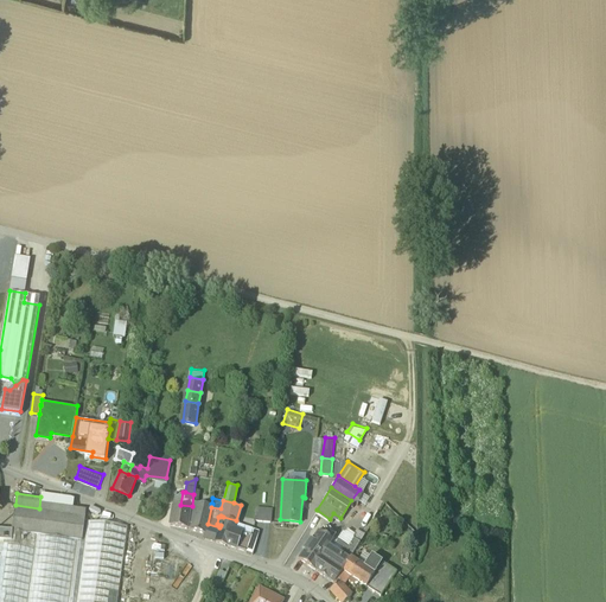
[(211,504),(198,501),(195,514),(192,526),(192,527),(206,531),(211,507),(212,504),(211,504)]
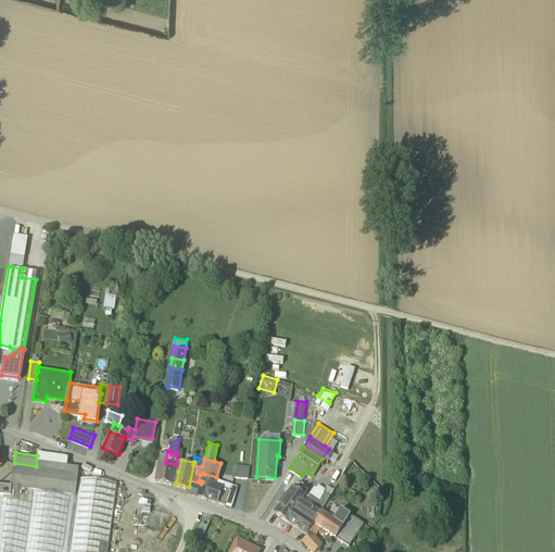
[(165,463),(160,462),(156,478),(173,481),(175,469),(176,464),(165,463)]
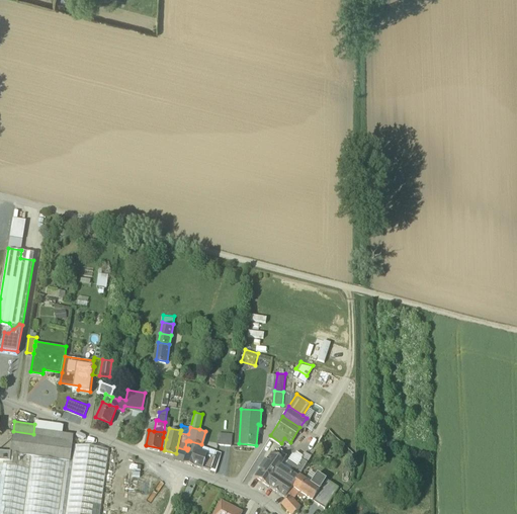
[(220,442),(234,442),(234,430),(220,430),(220,442)]
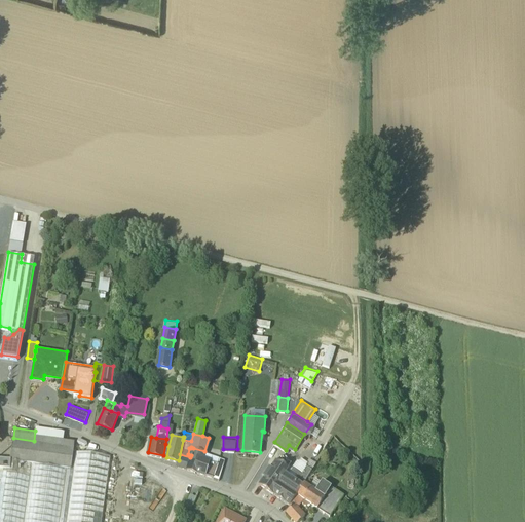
[(34,441),(13,438),(10,457),(11,457),(31,460),(67,465),(73,467),(76,449),(76,446),(34,441)]
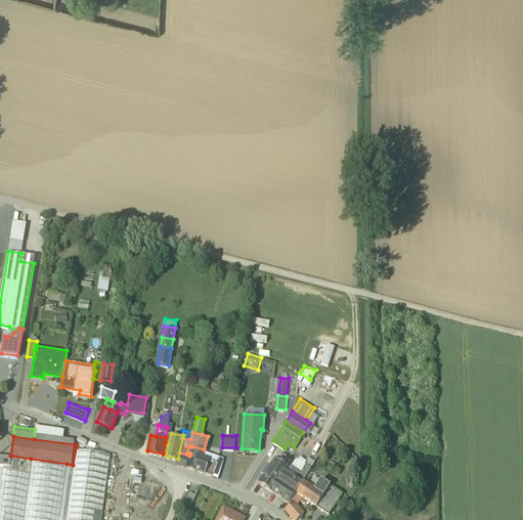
[(204,449),(192,446),(192,447),(190,453),(202,456),(203,455),(204,449)]
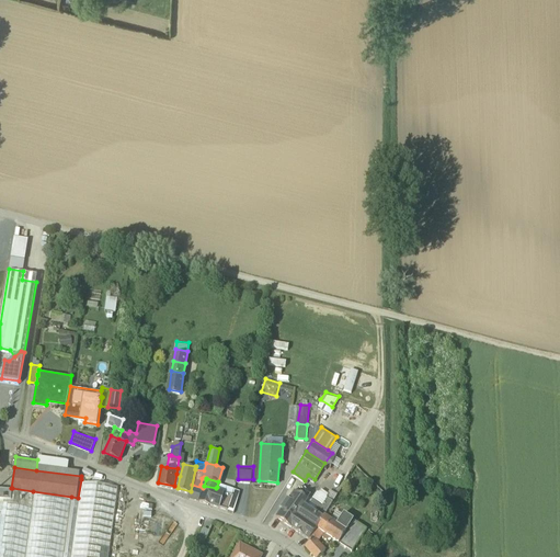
[(109,556),(118,485),(81,479),(78,498),(70,556),(109,556)]
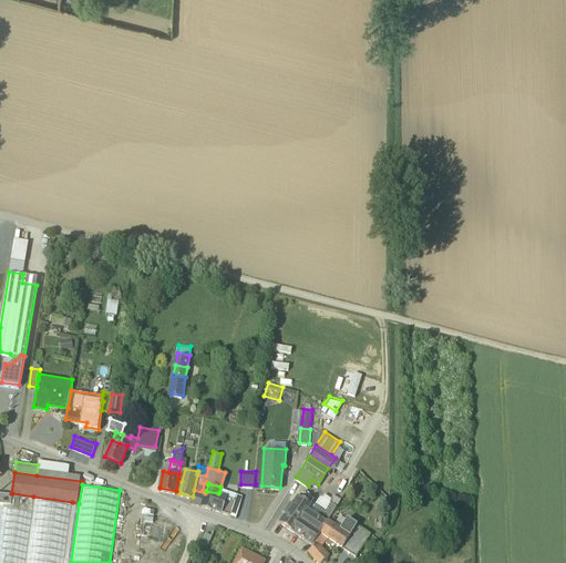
[(237,492),(220,487),(219,492),(226,495),(235,498),(237,492)]
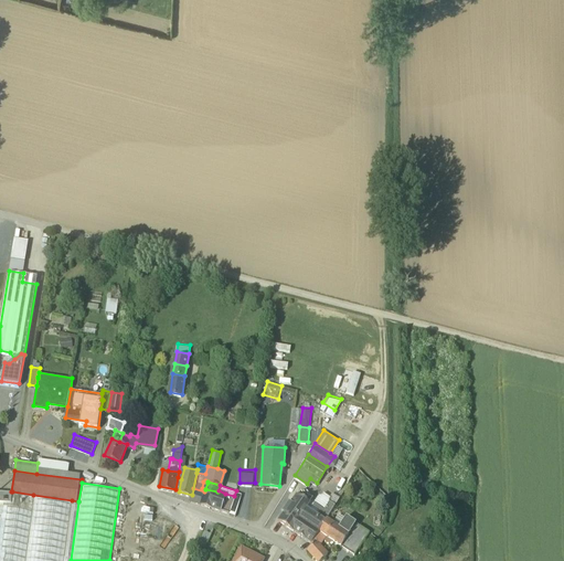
[(204,491),(195,489),(192,498),(202,501),(204,491)]
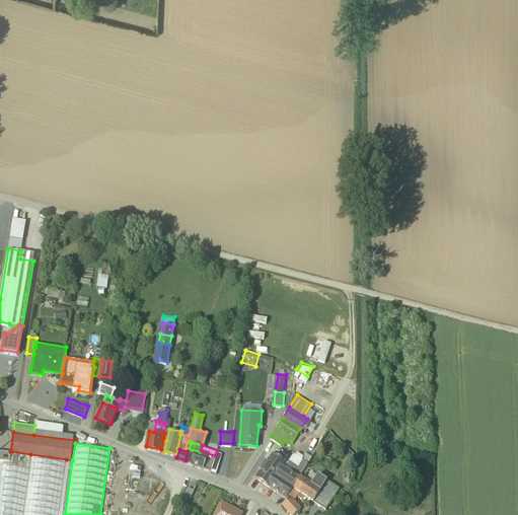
[(200,451),(189,449),(188,451),(186,460),(203,466),(206,459),(207,453),(201,450),(200,451)]
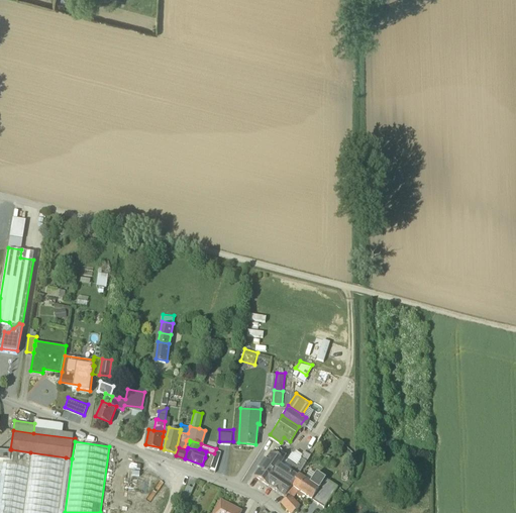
[(287,453),(278,447),(274,453),(282,459),(287,453)]
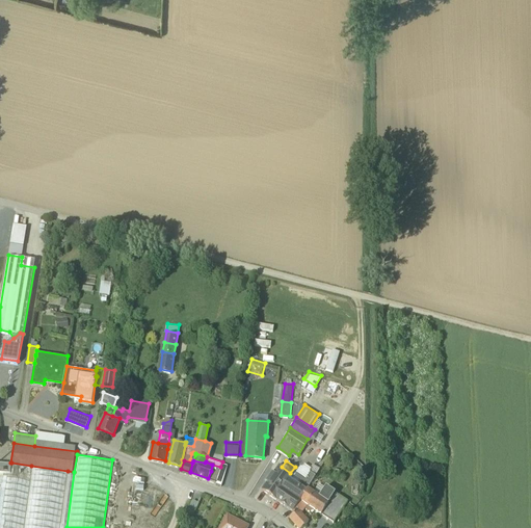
[(10,463),(0,462),(0,471),(10,472),(11,463),(10,463)]
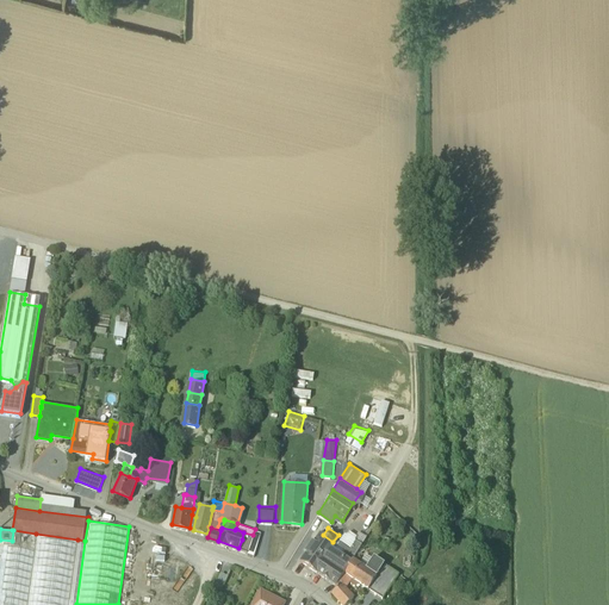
[(248,550),(255,553),(261,531),(255,529),(253,535),(250,542),(248,550)]
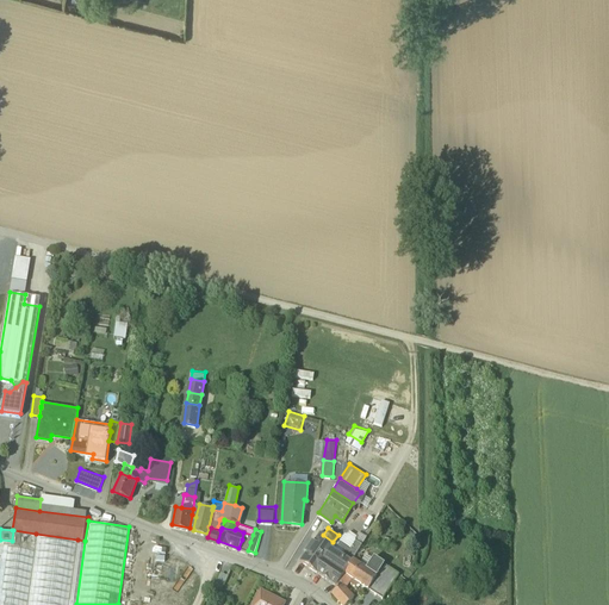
[(12,541),(0,540),(0,604),(26,604),(36,534),(13,530),(12,541)]
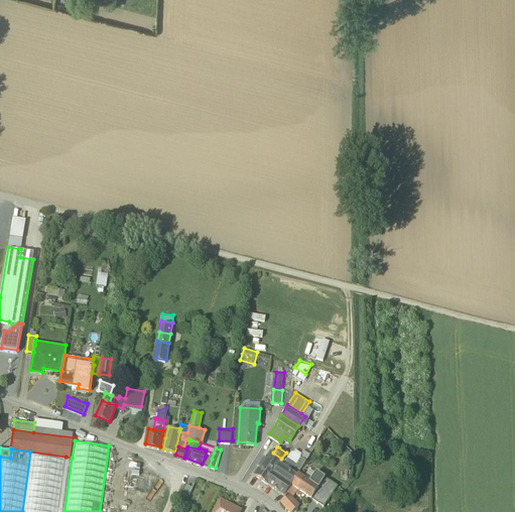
[(214,453),(206,451),(205,457),(212,459),(214,453)]
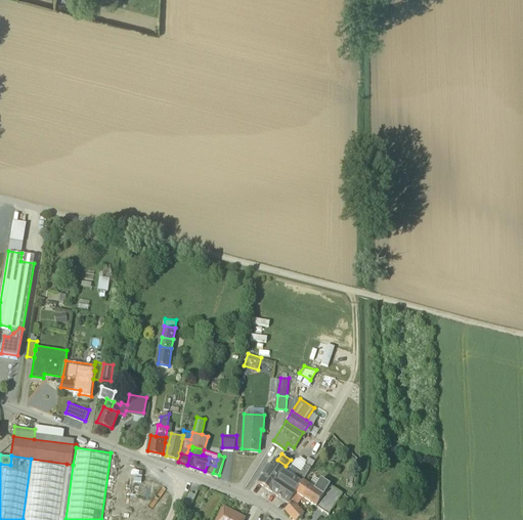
[(277,478),(269,472),(277,460),(275,458),(262,476),(260,474),(258,477),(261,479),(259,480),(270,488),(277,478)]
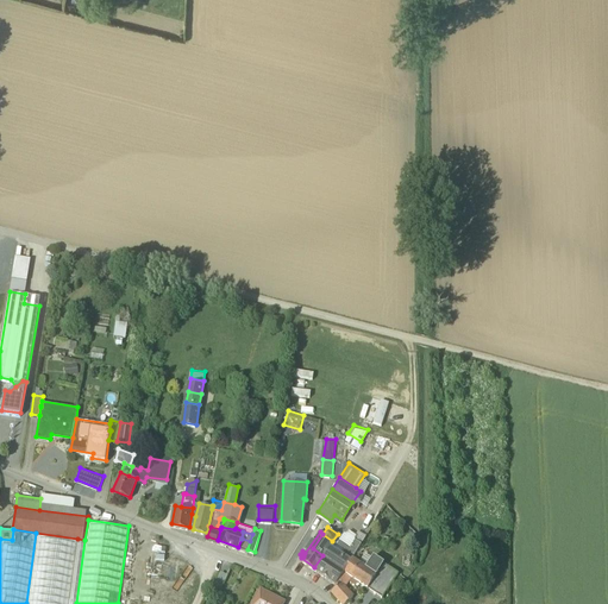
[(68,603),(77,539),(36,533),(26,603),(68,603)]
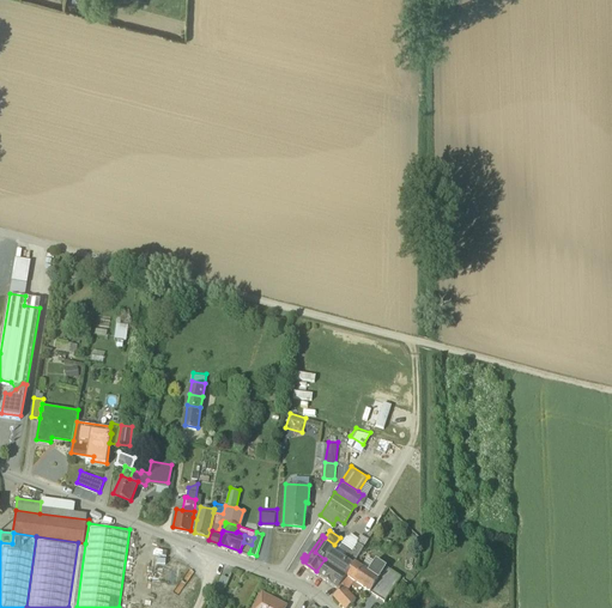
[(325,537),(315,552),(325,559),(334,545),(325,537)]
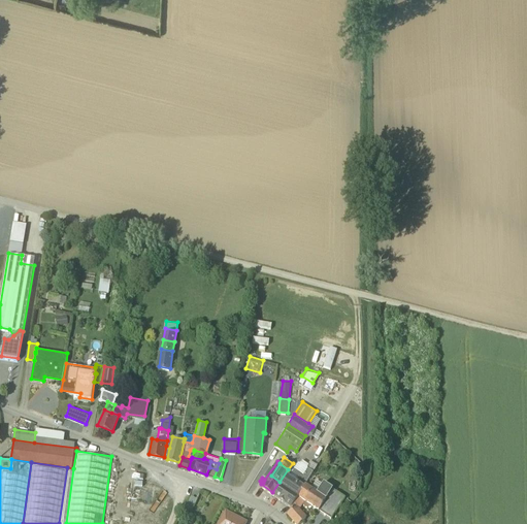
[(284,483),(293,490),(298,481),(304,484),(314,470),(306,466),(303,471),(295,466),(284,483)]
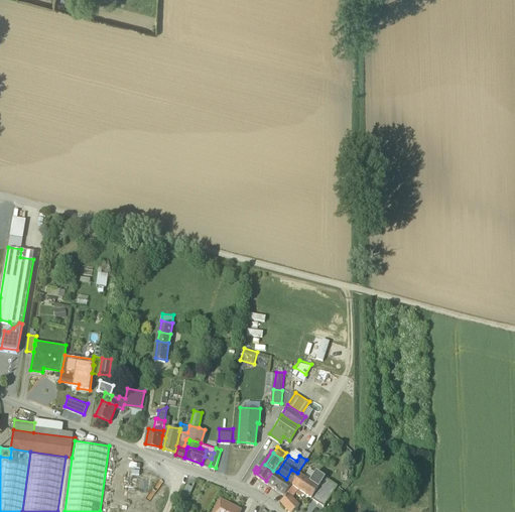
[(66,457),(57,511),(65,511),(72,458),(66,457)]
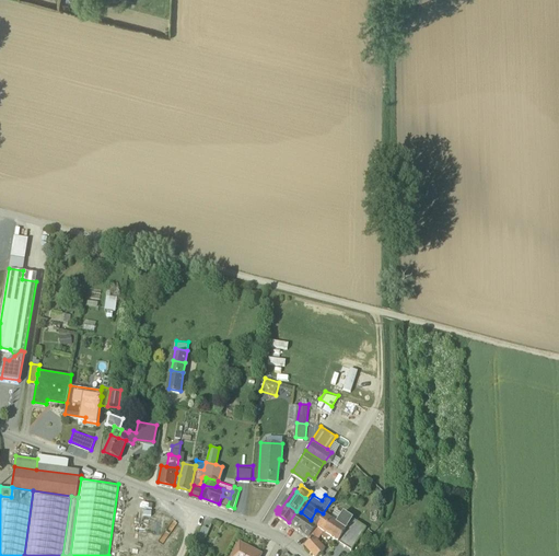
[(230,498),(222,496),(219,504),(228,506),(230,498)]
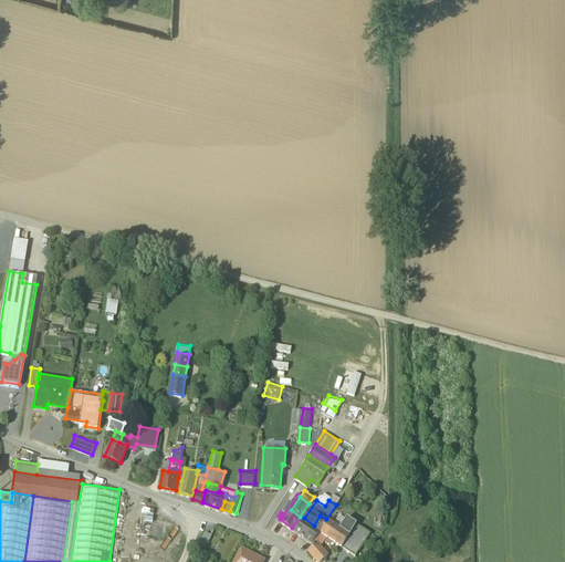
[(357,521),(347,514),(339,526),(349,532),(351,531),(357,521)]
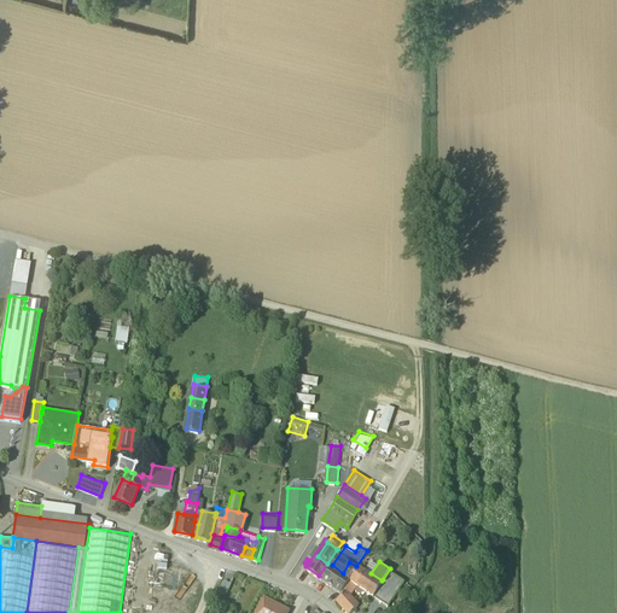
[(349,562),(343,573),(349,578),(356,566),(349,562)]
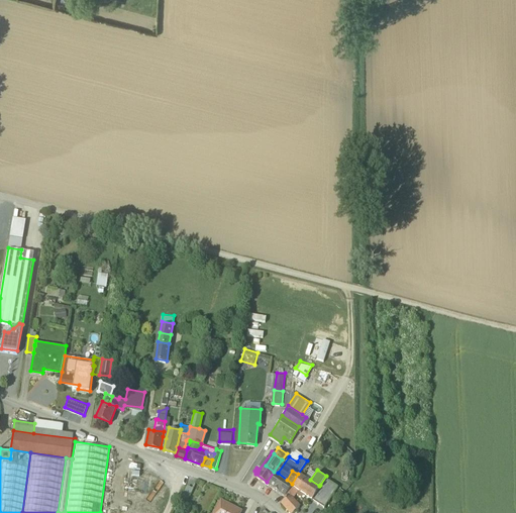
[(287,480),(277,472),(269,483),(286,495),(288,491),(293,484),(292,484),(287,480)]
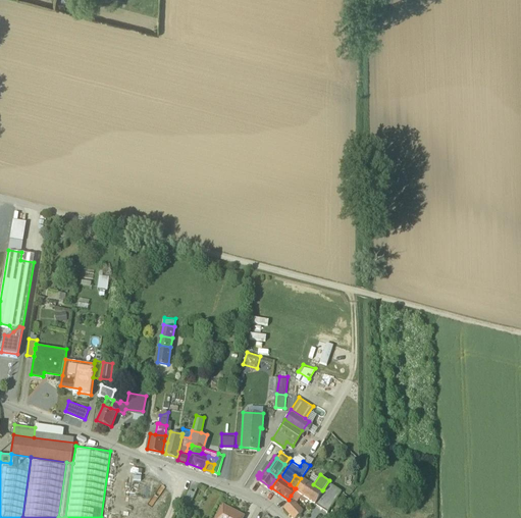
[(313,484),(302,477),(301,478),(295,488),(299,491),(315,502),(316,502),(322,490),(313,484)]
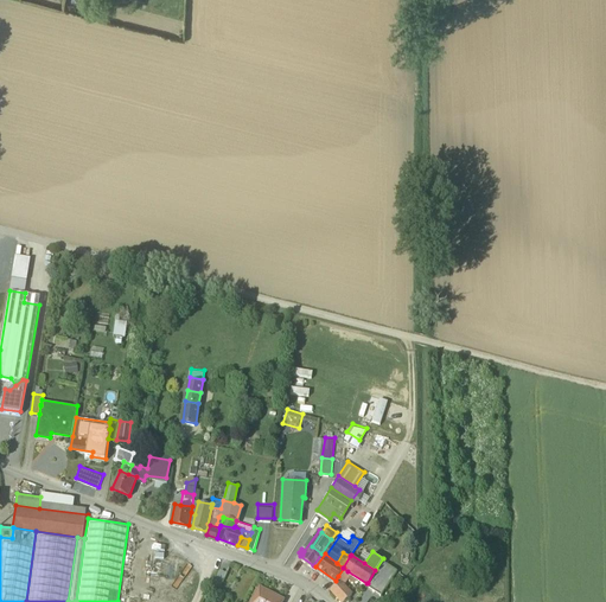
[(396,567),(383,558),(376,569),(390,577),(396,567)]
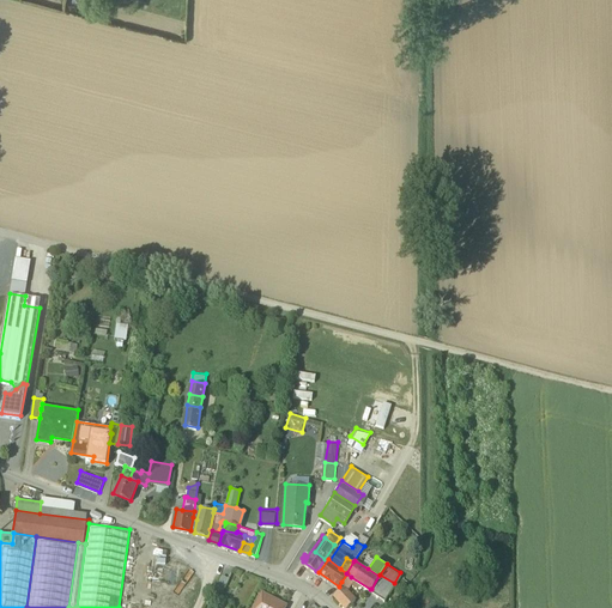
[(351,577),(347,573),(341,582),(347,589),(352,581),(349,579),(351,577)]
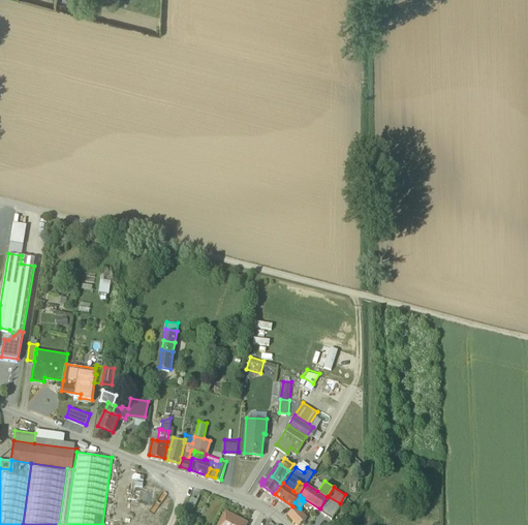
[(340,503),(328,496),(327,497),(320,508),(332,516),(340,503)]
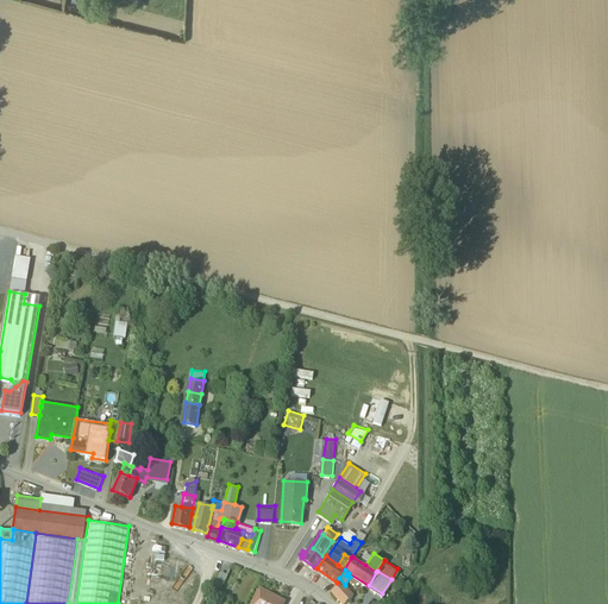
[(345,585),(339,578),(337,583),(338,583),(332,590),(344,603),(353,595),(345,585)]
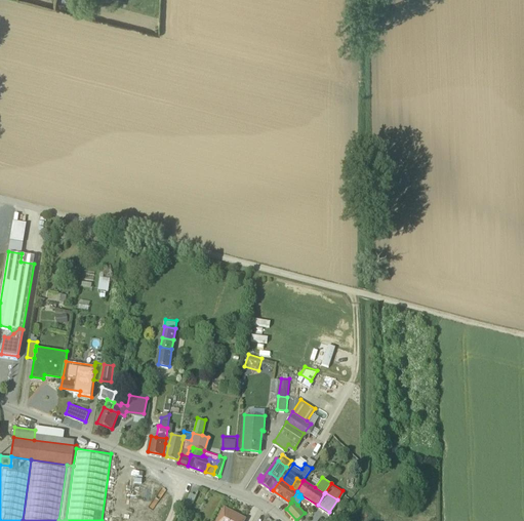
[(243,520),(245,517),(225,507),(216,520),(243,520)]
